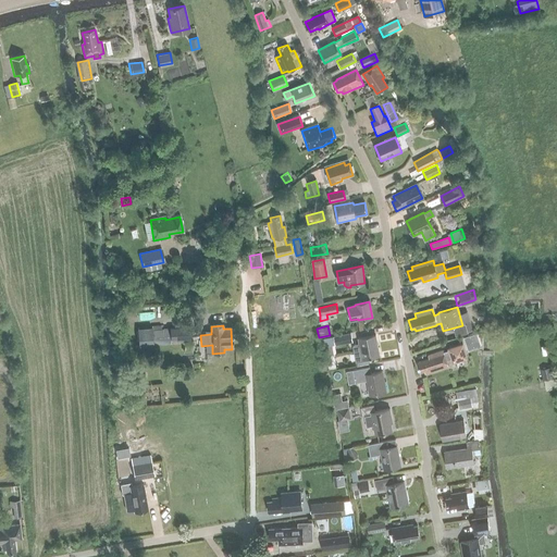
[(139,346),(170,344),(170,341),(190,338),(189,329),(169,330),(170,331),(152,332),(152,327),(138,329),(139,346)]
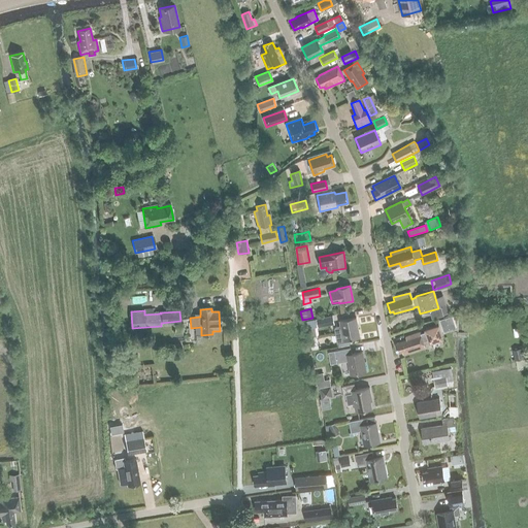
[(333,324),(331,317),(316,320),(317,327),(333,324)]
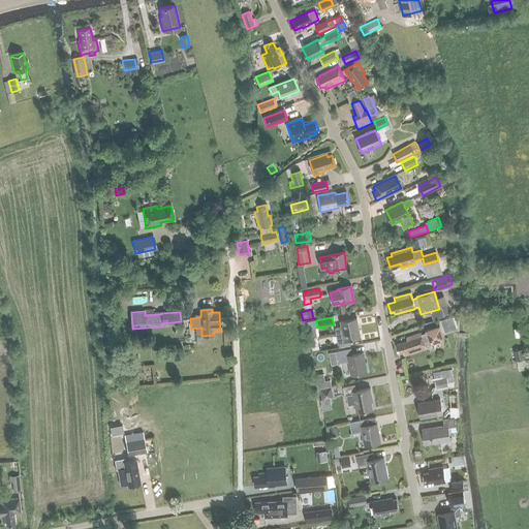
[(341,327),(336,328),(334,329),(337,344),(350,342),(349,340),(360,338),(355,318),(340,321),(341,327)]
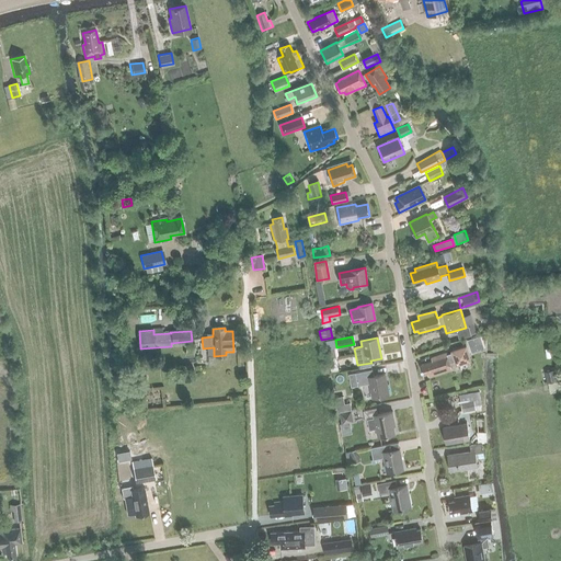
[(419,366),(423,376),(426,375),(427,377),(451,369),(449,364),(455,362),(456,364),(470,358),(465,345),(451,350),(453,353),(446,355),(446,353),(430,358),(431,362),(419,366)]
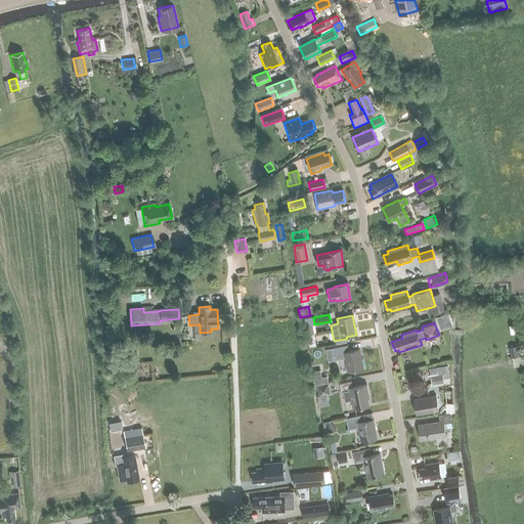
[(332,348),(325,349),(328,361),(334,360),(345,358),(347,372),(362,368),(359,349),(348,351),(347,345),(332,348)]
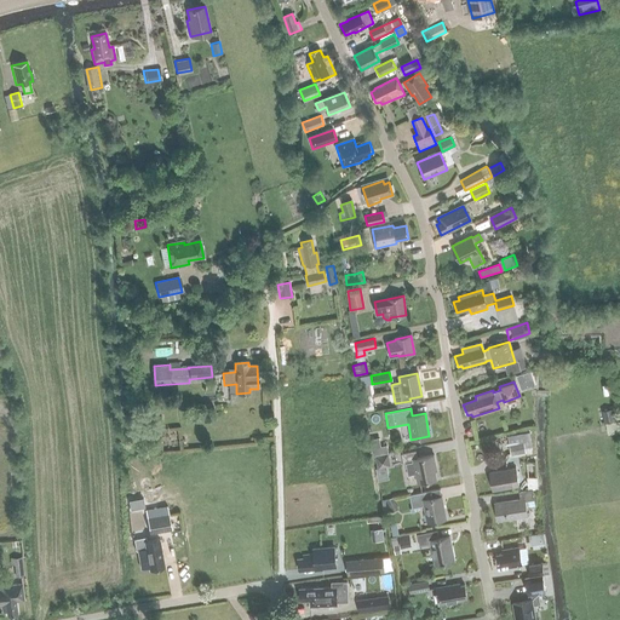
[(607,423),(615,422),(613,409),(604,411),(607,423)]
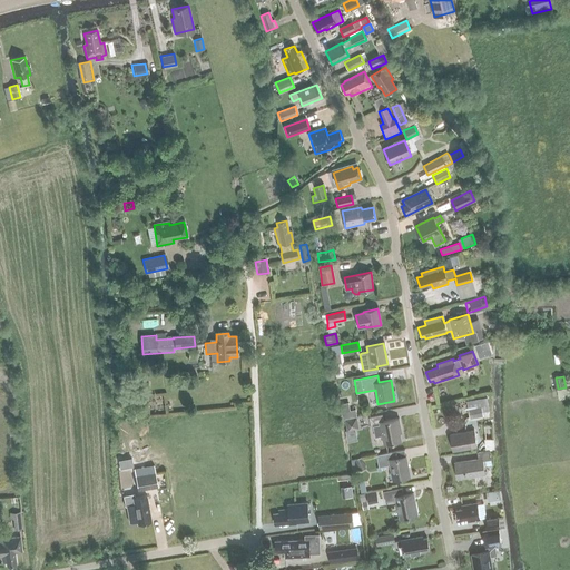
[(479,415),(477,401),(457,404),(459,419),(479,415)]
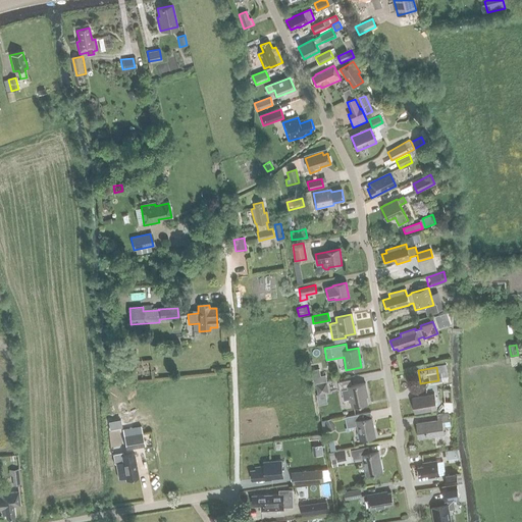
[(325,374),(320,375),(313,377),(314,383),(315,383),(326,380),(325,374)]
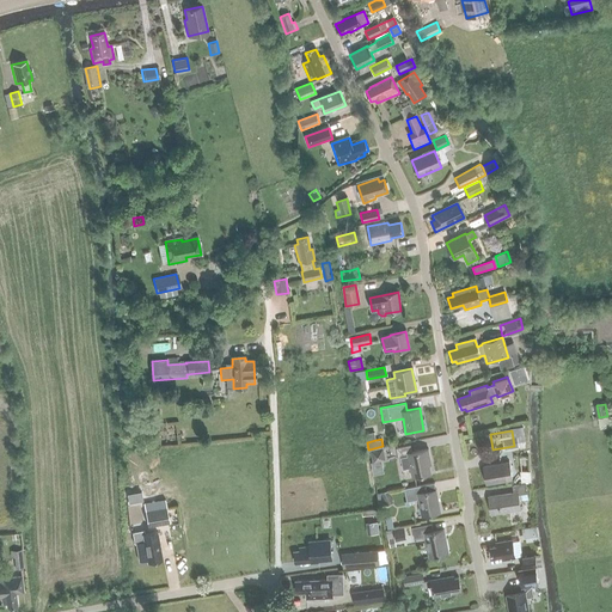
[(430,472),(428,458),(429,458),(428,450),(411,452),(410,445),(396,448),(399,463),(402,461),(403,469),(410,467),(412,477),(430,472)]
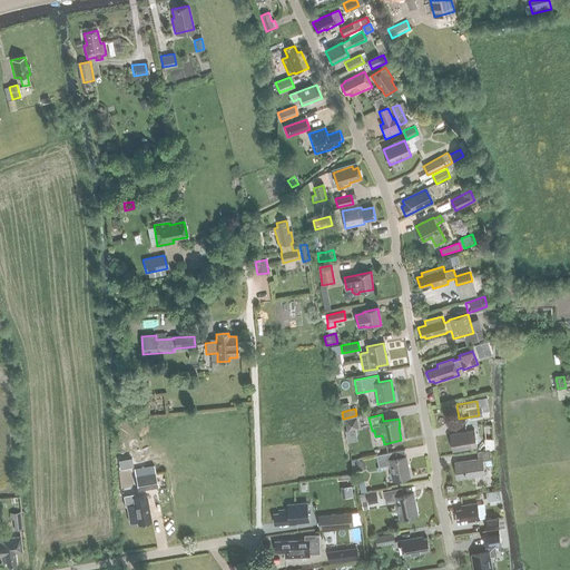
[(359,428),(356,416),(345,420),(347,430),(359,428)]
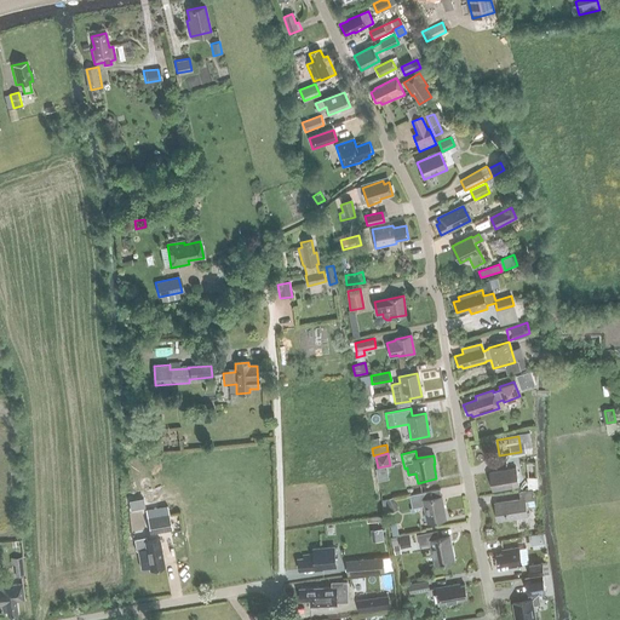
[(512,487),(509,469),(491,472),(493,489),(512,487)]
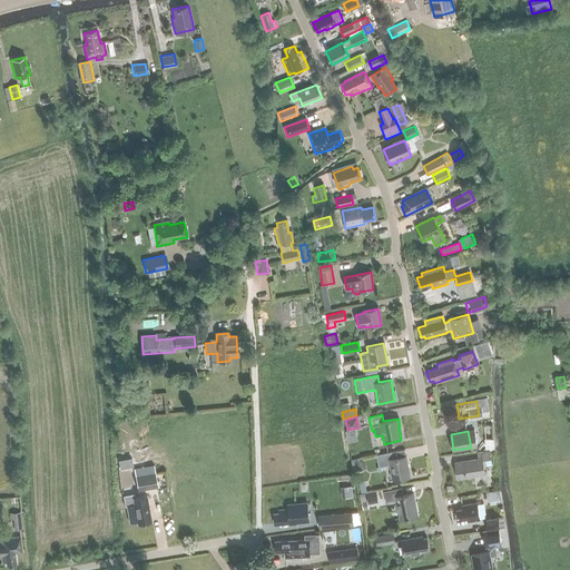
[(478,460),(454,463),(458,480),(483,475),(481,460),(490,458),(489,450),(477,451),(478,460)]
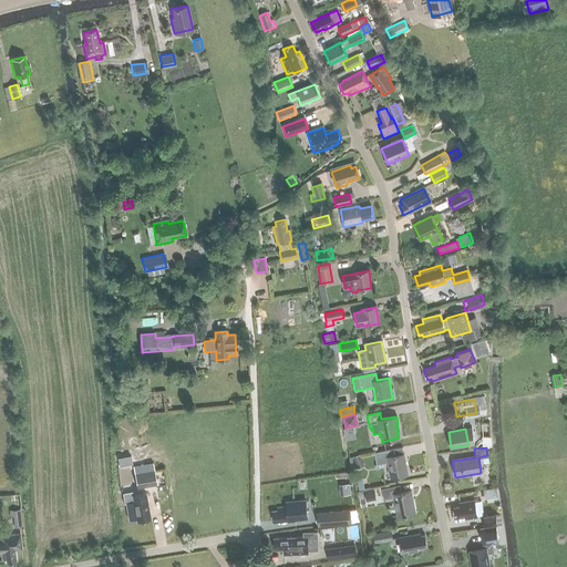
[(403,455),(393,457),(392,452),(374,455),(377,466),(387,464),(390,480),(408,476),(403,455)]
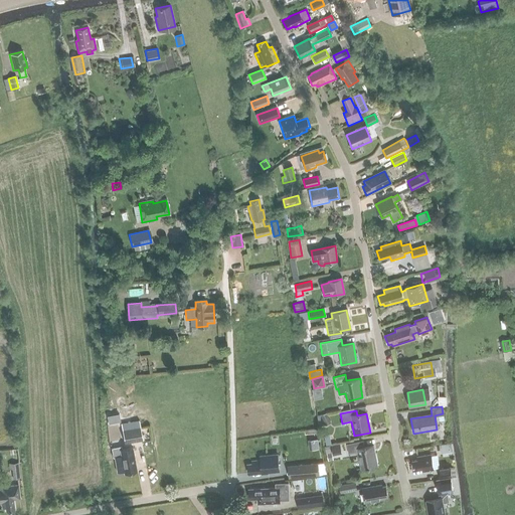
[(327,413),(320,414),(325,424),(331,421),(327,413)]
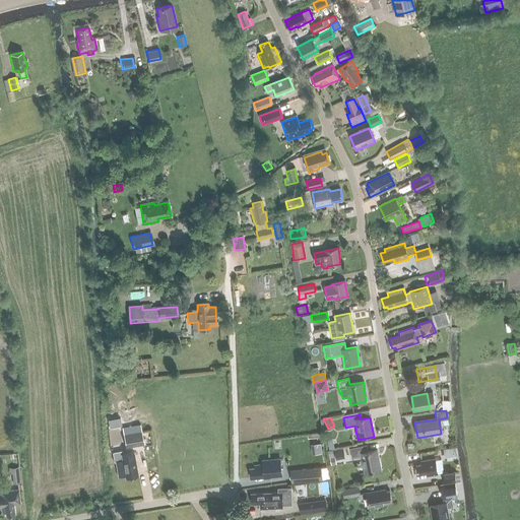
[(140,424),(121,428),(125,448),(143,444),(140,424)]
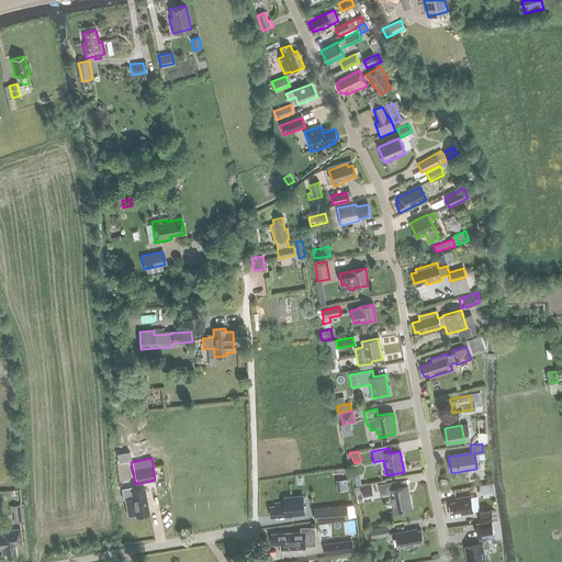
[(348,490),(347,481),(347,479),(336,480),(336,482),(337,491),(348,490)]
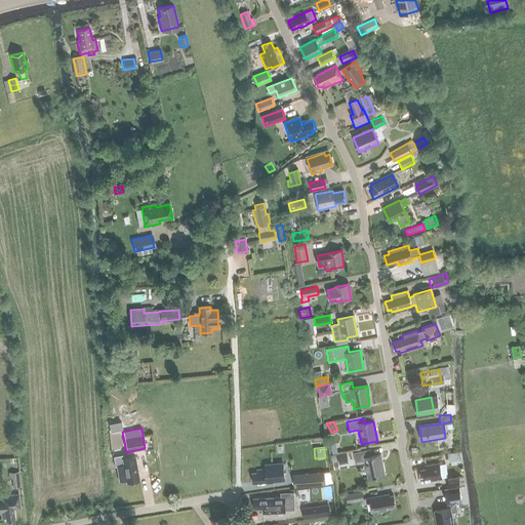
[(461,459),(460,450),(448,453),(449,461),(461,459)]
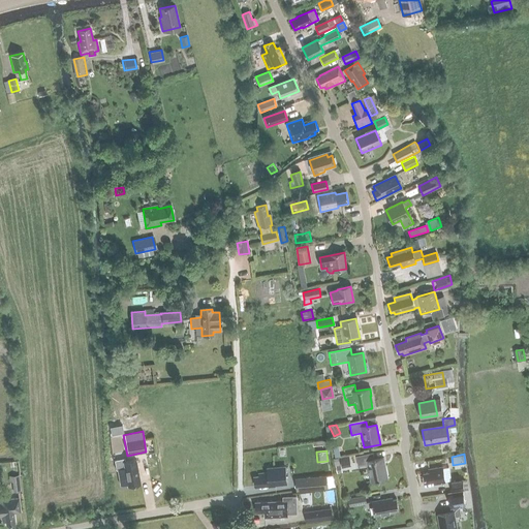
[(383,460),(373,462),(372,455),(355,458),(358,468),(367,466),(370,483),(386,479),(383,460)]
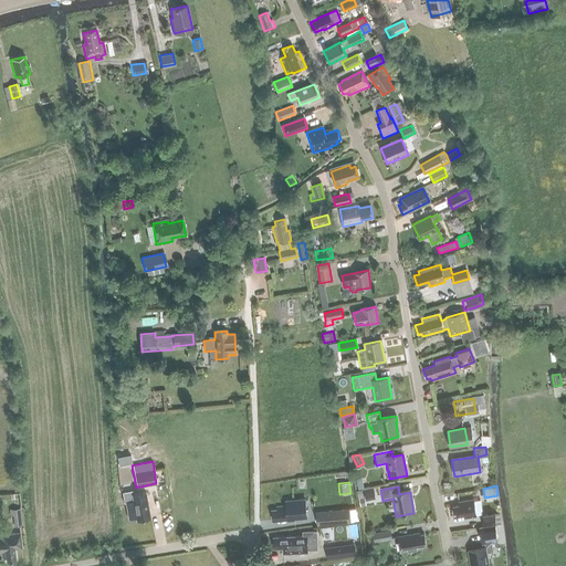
[(134,490),(122,492),(124,503),(125,503),(128,520),(136,519),(136,521),(150,517),(145,492),(134,494),(134,490)]
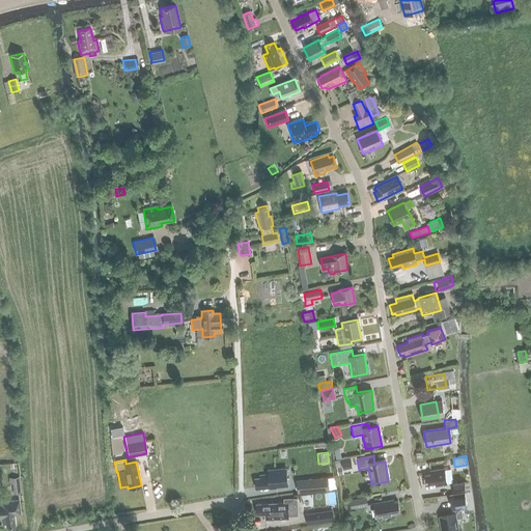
[(255,479),(255,488),(269,487),(269,490),(276,488),(276,486),(287,485),(286,469),(268,471),(269,475),(259,476),(259,478),(255,479)]
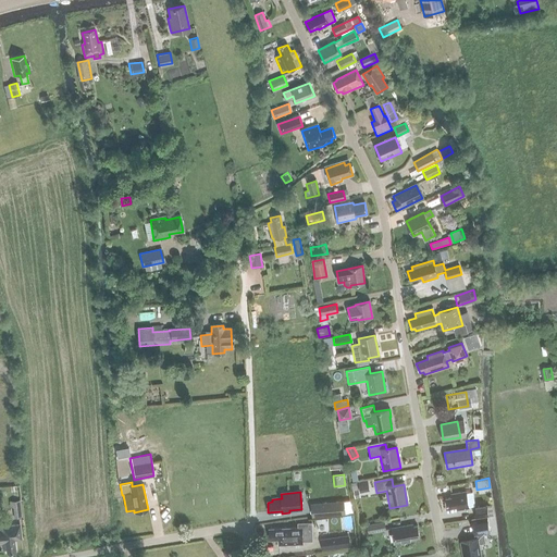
[(457,510),(468,508),(466,492),(450,495),(452,498),(445,499),(447,509),(456,507),(457,510)]
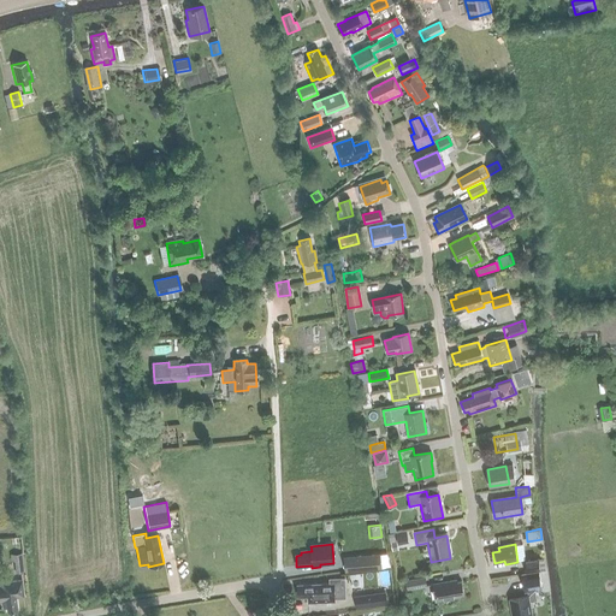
[(380,554),(361,555),(362,569),(381,568),(381,567),(380,554)]
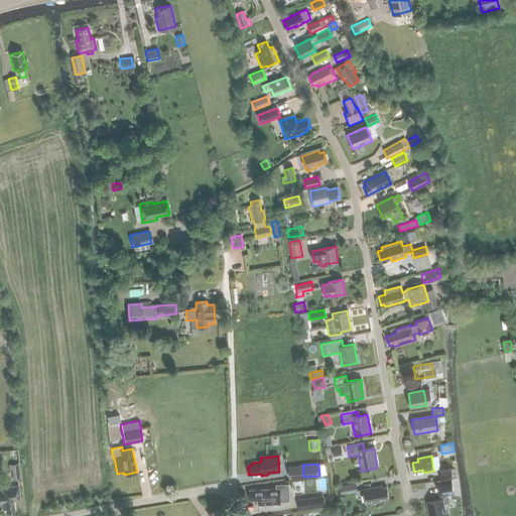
[(326,464),(318,464),(319,475),(327,474),(326,464)]
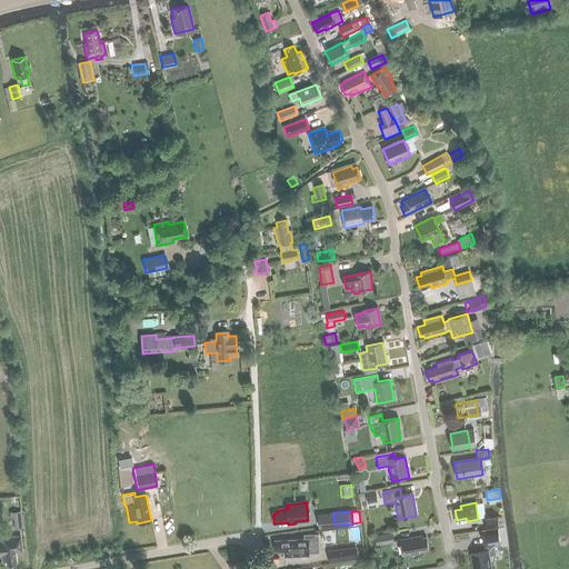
[(485,529),(496,528),(498,527),(496,517),(482,519),(485,529)]
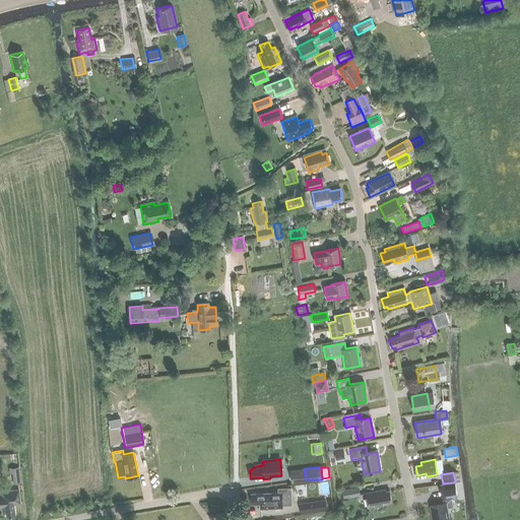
[(453,482),(443,483),(440,484),(442,500),(444,500),(445,505),(430,507),(431,519),(448,519),(447,509),(453,508),(452,498),(456,498),(455,490),(453,482)]
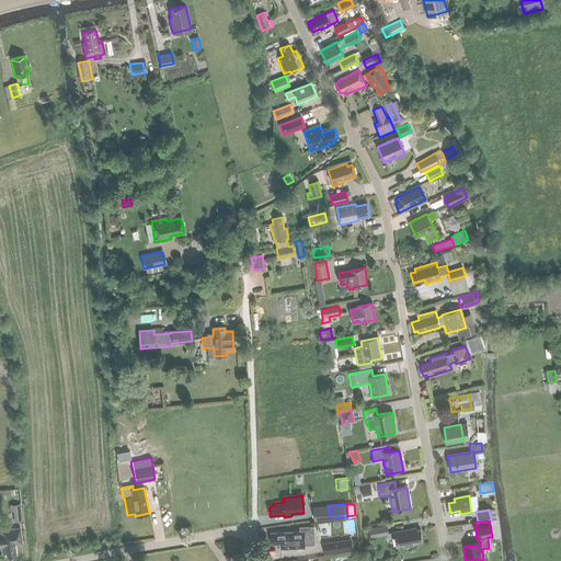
[(369,529),(371,538),(387,535),(386,526),(369,529)]
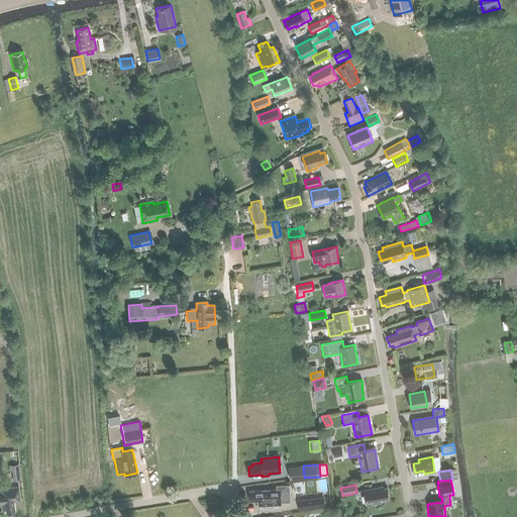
[(276,487),(276,490),(269,491),(257,491),(257,492),(249,492),(249,501),(257,501),(257,506),(278,506),(278,503),(289,503),(289,486),(276,487)]
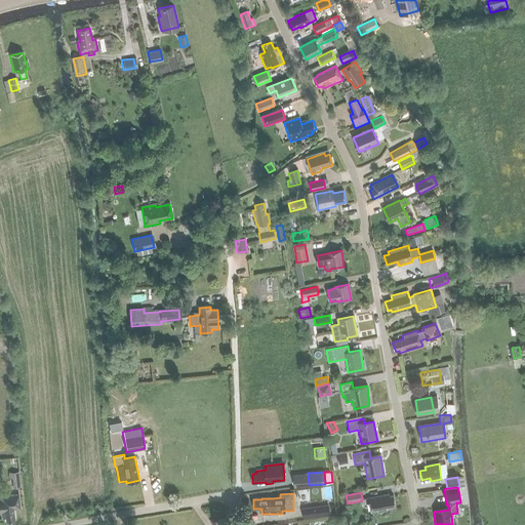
[(0,514),(1,514),(2,519),(5,518),(6,521),(14,520),(12,510),(19,509),(17,494),(0,497),(0,514)]
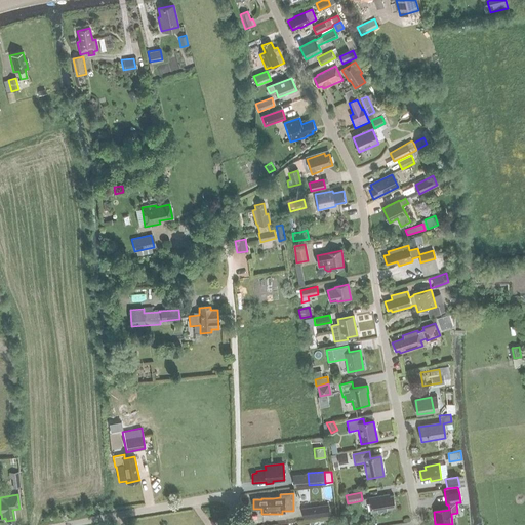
[(389,497),(388,495),(369,499),(371,514),(391,511),(391,509),(394,508),(392,496),(389,497)]
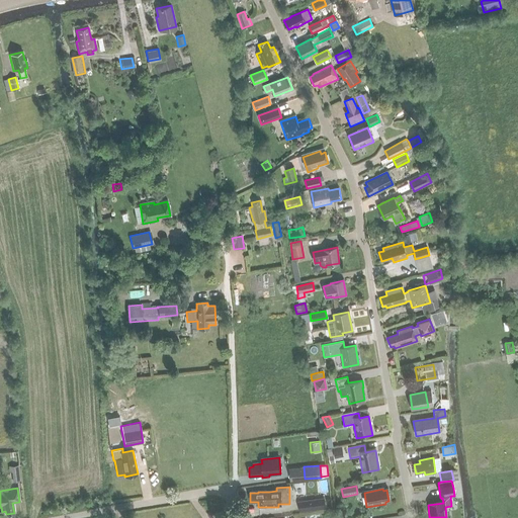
[(325,509),(323,499),(297,503),(298,513),(325,509)]
